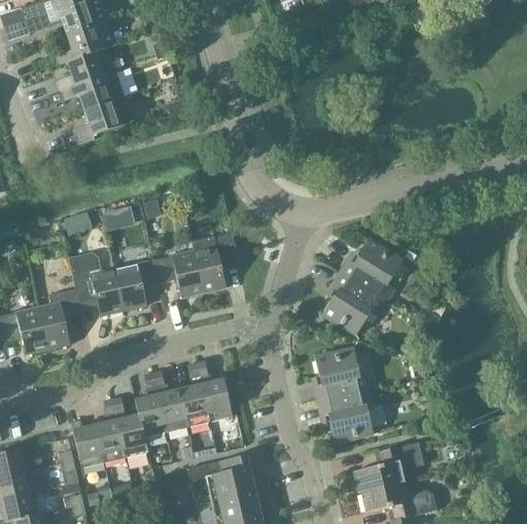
[(51,0),(39,4),(38,1),(21,7),(25,20),(83,0),(51,0)]
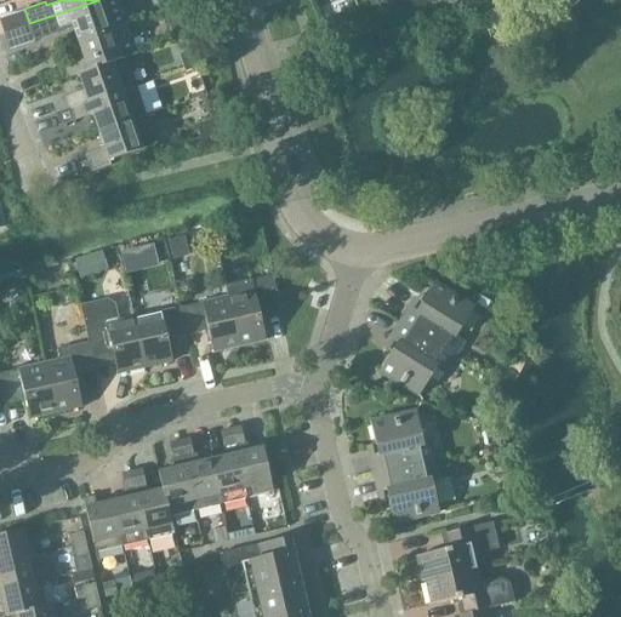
[(78,39),(126,23),(118,0),(98,0),(29,23),(35,39),(56,32),(55,28),(73,22),(78,39)]
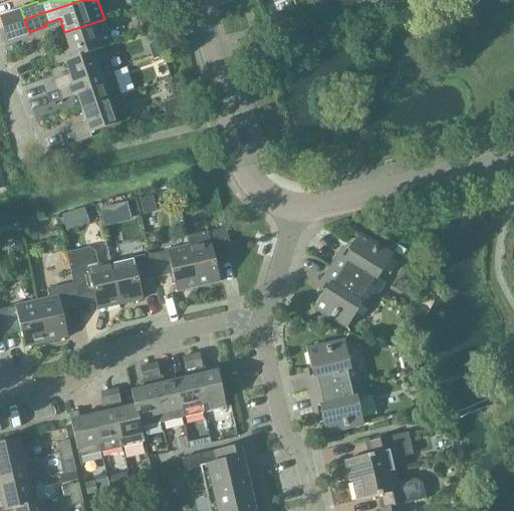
[(101,46),(105,45),(112,43),(104,19),(64,32),(69,46),(53,52),(57,62),(65,59),(101,47),(101,46)]
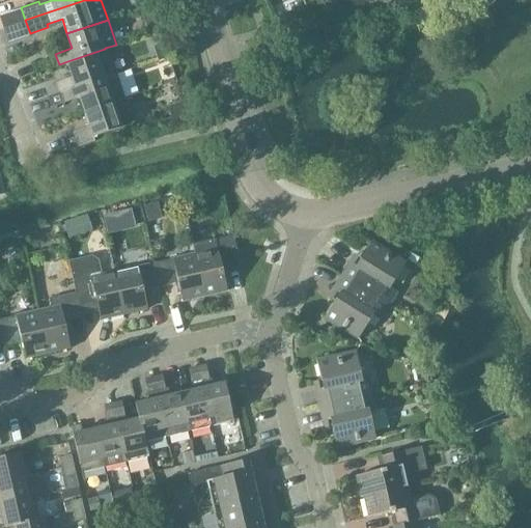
[(59,91),(117,72),(109,47),(105,48),(105,49),(67,61),(73,76),(56,81),(59,91)]
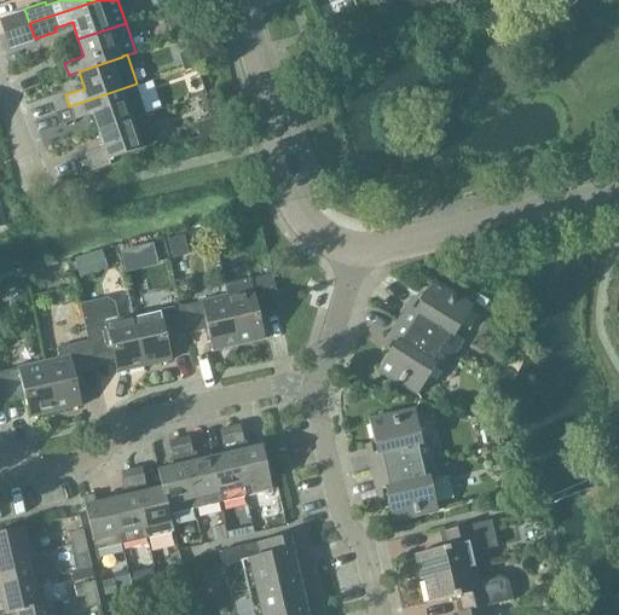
[(98,128),(133,117),(146,112),(137,83),(69,106),(56,111),(59,123),(92,111),(98,128)]
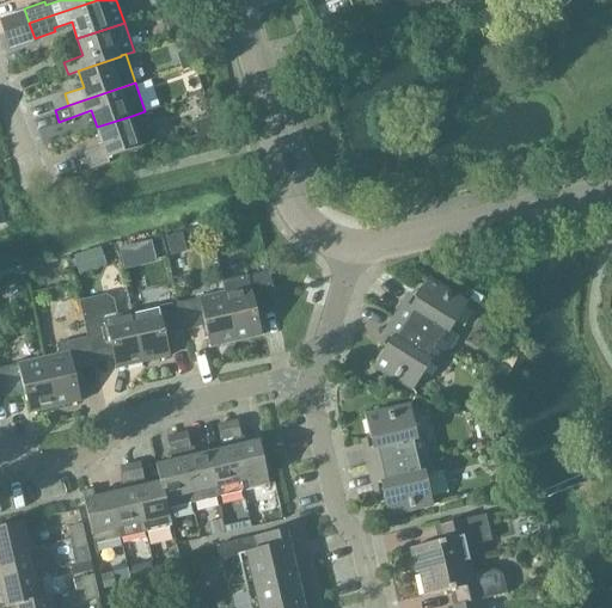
[(154,140),(145,111),(132,116),(97,127),(103,145),(75,154),(81,170),(109,160),(106,157),(154,140)]
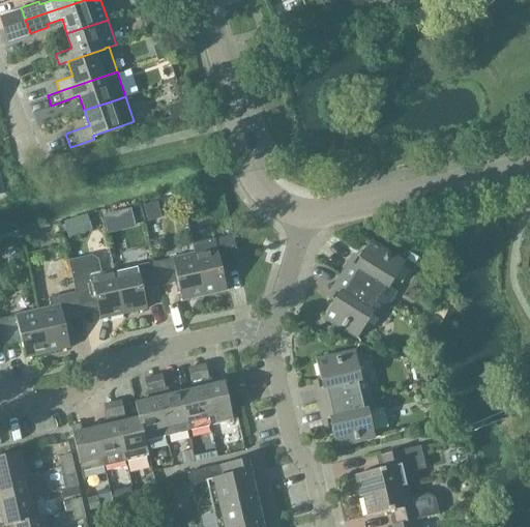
[(197,252),(206,295),(229,290),(224,271),(242,267),(234,233),(194,243),(197,252)]
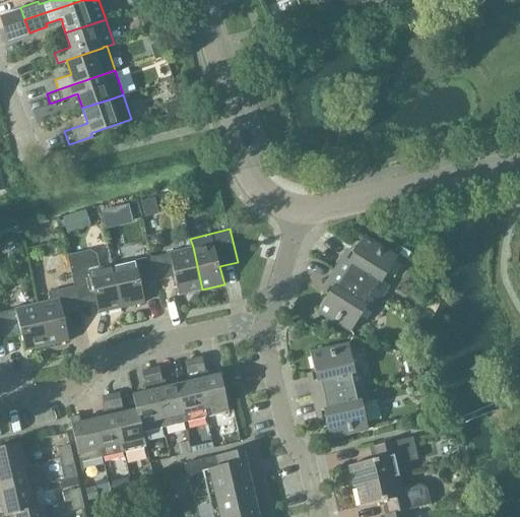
[(336,267),(381,298),(390,283),(382,278),(397,256),(366,235),(350,258),(344,254),(336,267)]
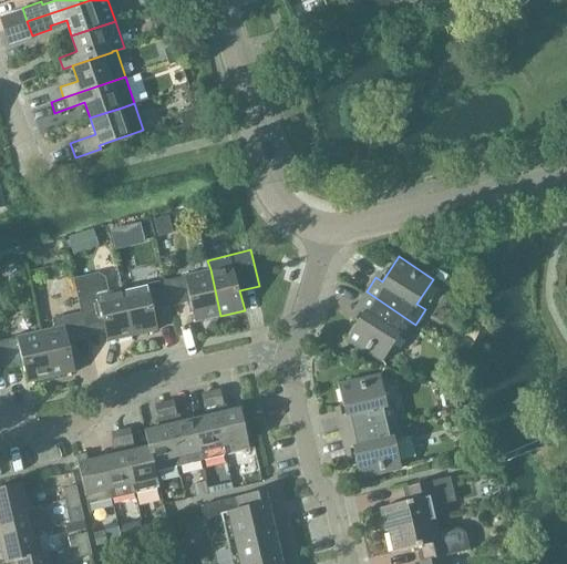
[(220,316),(210,269),(167,279),(173,306),(193,301),(197,321),(220,316)]
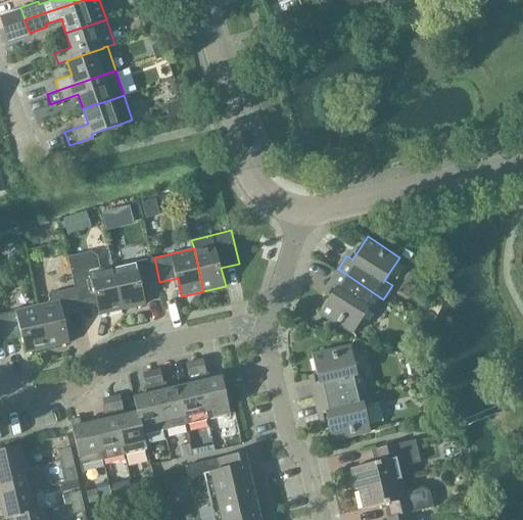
[(91,250),(68,255),(74,281),(75,285),(78,284),(81,297),(91,295),(90,290),(96,289),(101,313),(124,309),(113,266),(100,269),(96,254),(91,250)]
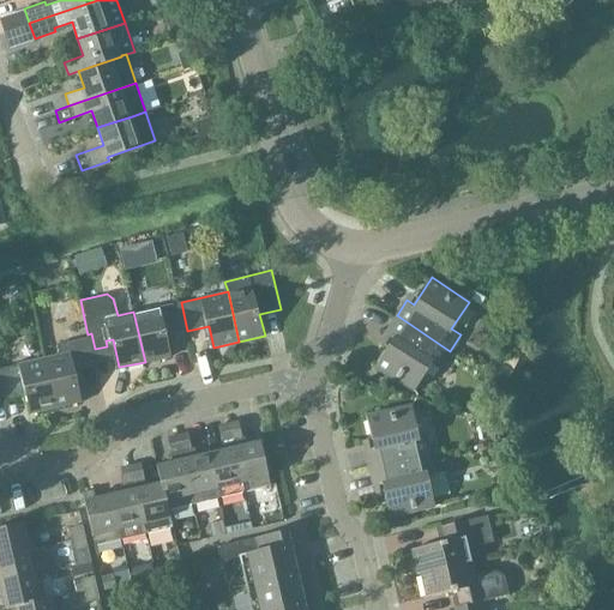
[(187,331),(181,302),(169,306),(160,306),(133,312),(145,362),(172,355),(166,328),(172,326),(174,334),(187,331)]
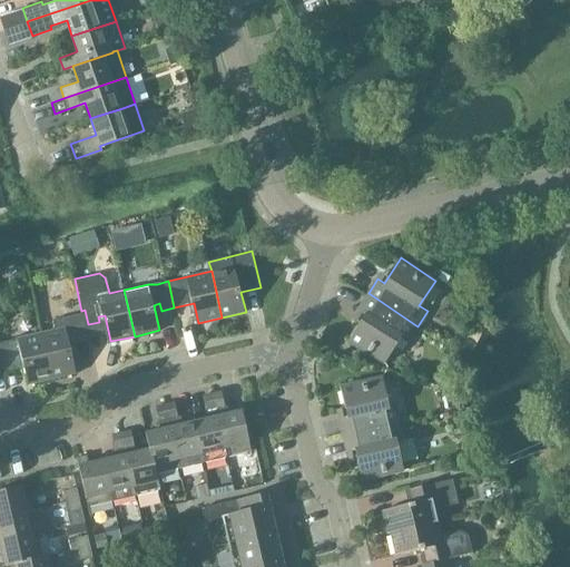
[(409,340),(418,326),(369,293),(359,308),(365,312),(349,335),(384,359),(401,334),(409,340)]
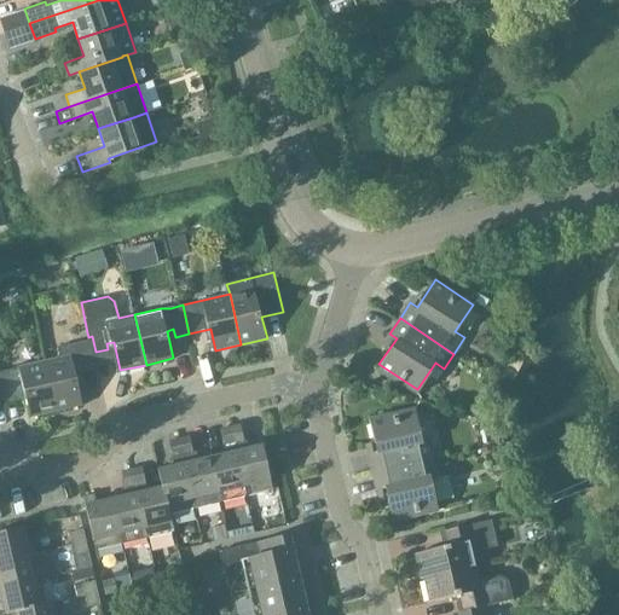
[(98,365),(96,352),(92,336),(87,337),(57,344),(59,357),(45,359),(57,408),(84,402),(76,370),(98,365)]
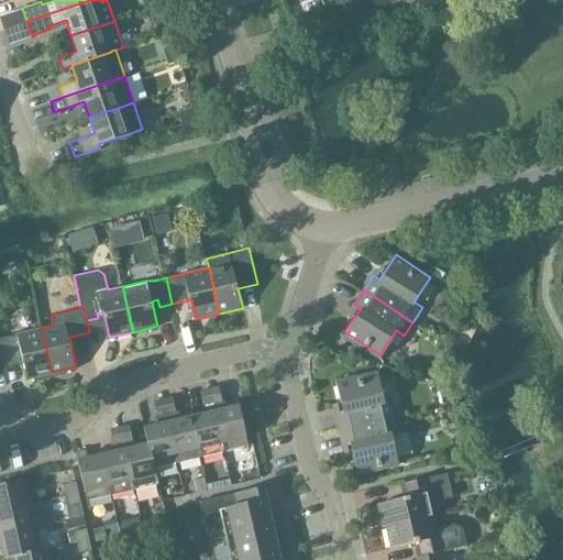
[(29,376),(52,372),(41,327),(0,336),(0,343),(4,362),(18,359),(17,353),(23,352),(29,376)]
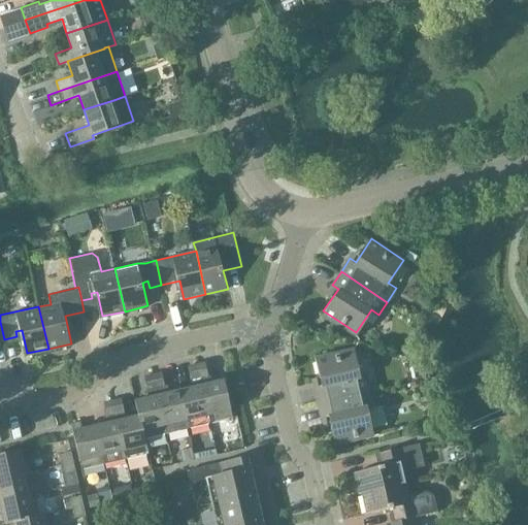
[(318,401),(371,390),(367,374),(360,376),(353,348),(316,356),(322,385),(314,387),(318,401)]
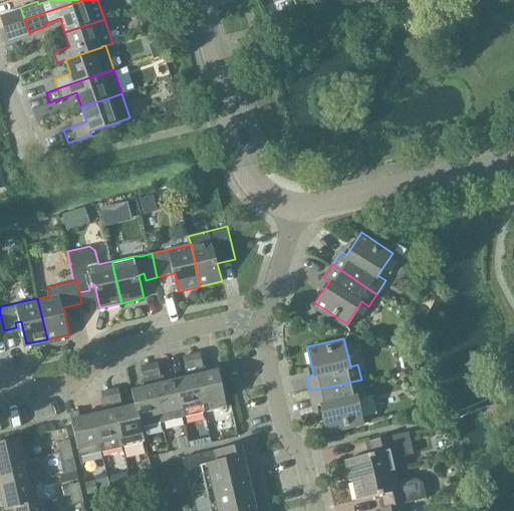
[(200,351),(192,353),(190,353),(204,411),(226,406),(218,369),(205,372),(200,351)]
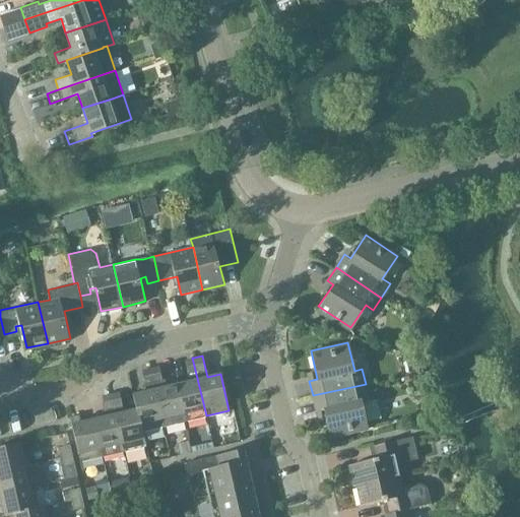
[(206,415),(192,358),(185,360),(190,381),(177,384),(183,412),(185,421),(206,415)]
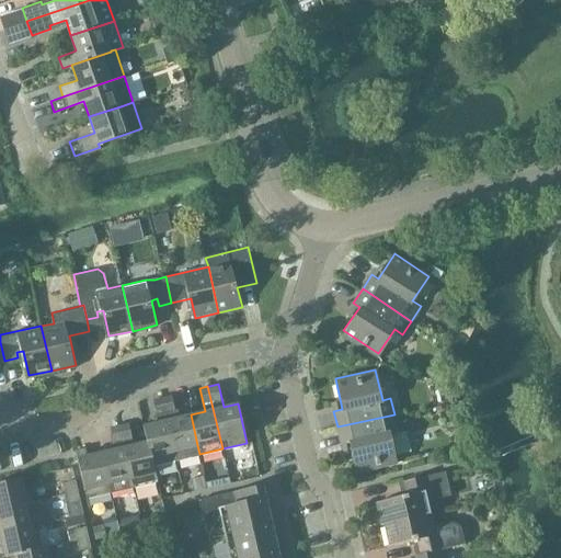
[(197,445),(191,414),(176,418),(172,395),(161,397),(175,451),(197,445)]
